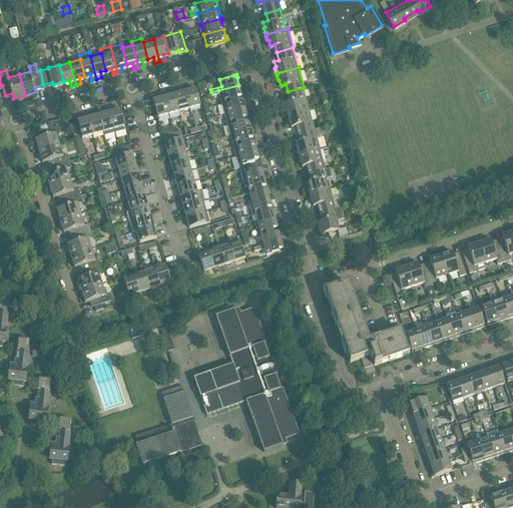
[(195,85),(184,88),(189,105),(200,102),(195,85)]
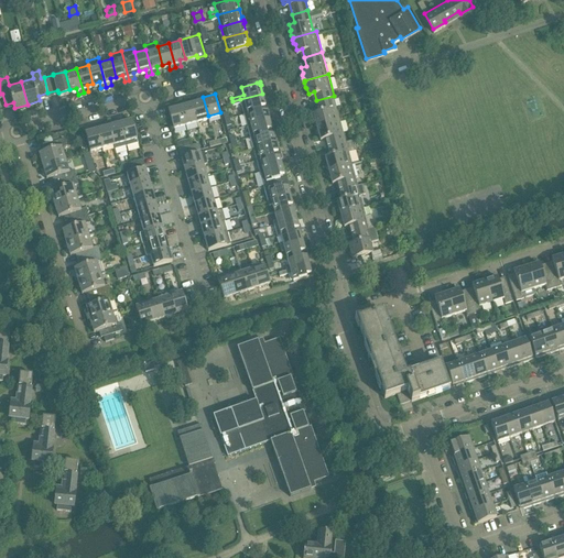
[(240,99),(243,111),(267,105),(266,101),(264,102),(262,94),(240,99)]
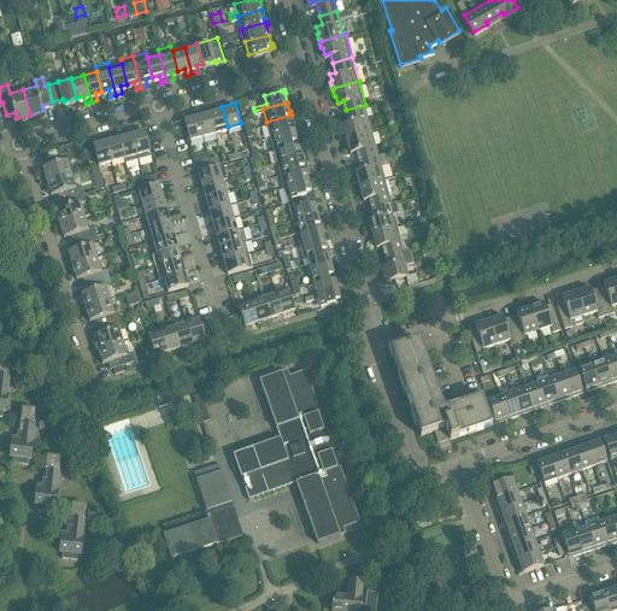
[(348,119),(342,121),(344,127),(342,129),(344,134),(346,135),(371,129),(368,113),(372,112),(370,106),(365,107),(365,105),(346,110),(348,119)]
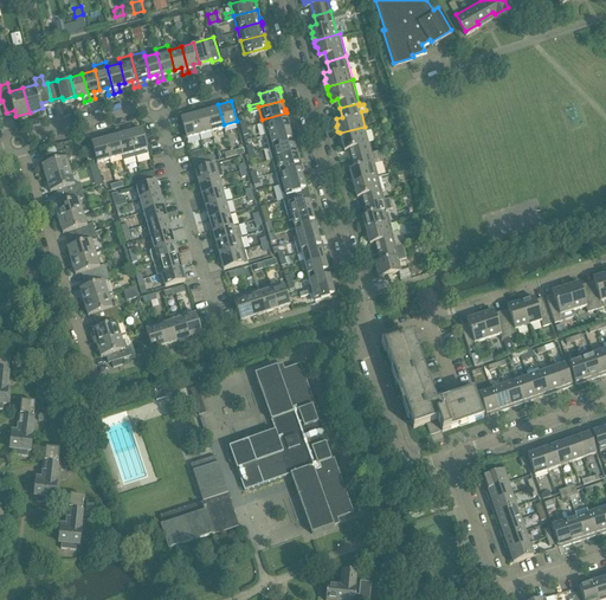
[(218,104),(206,108),(211,128),(224,124),(218,104)]
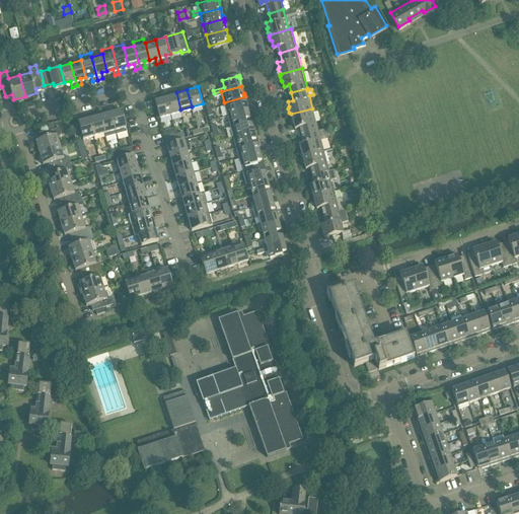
[(176,92),(165,95),(170,113),(180,109),(176,92)]
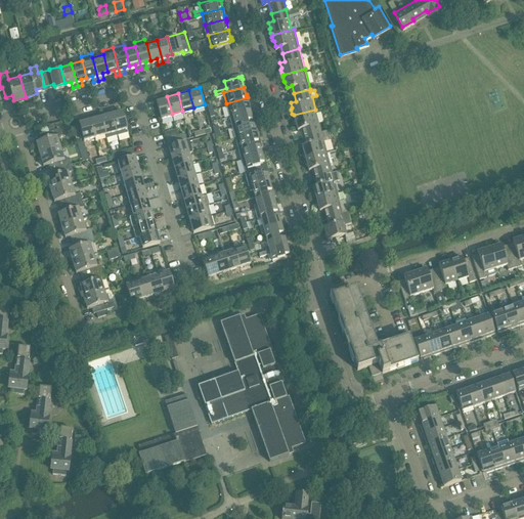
[(172,114),(167,96),(156,99),(161,117),(172,114)]
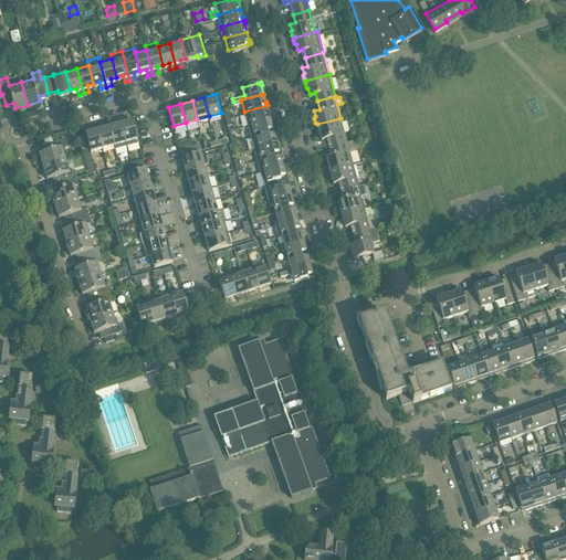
[(244,112),(248,123),(270,117),(268,108),(269,107),(268,105),(244,112)]
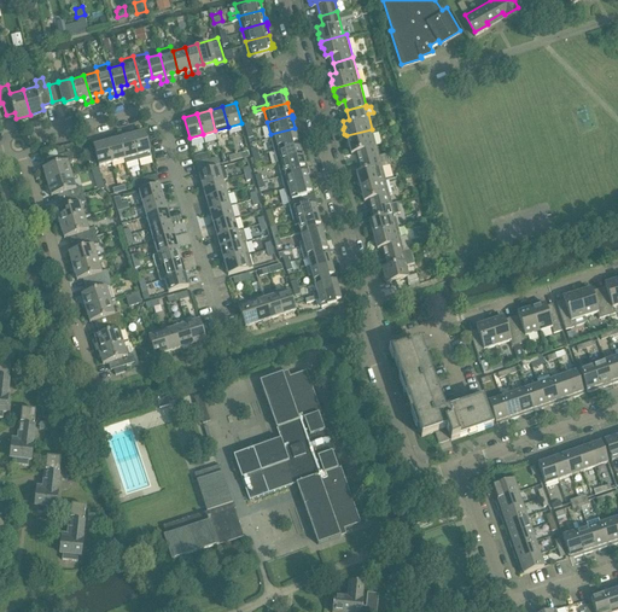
[(145,128),(132,132),(138,156),(151,152),(145,128)]
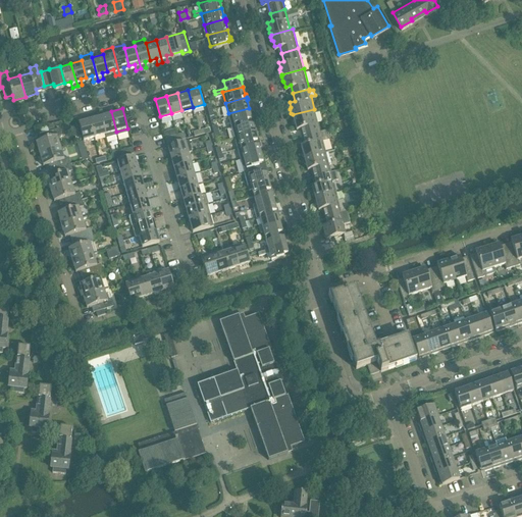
[(228,113),(231,123),(253,118),(252,115),(251,116),(249,108),(228,113)]
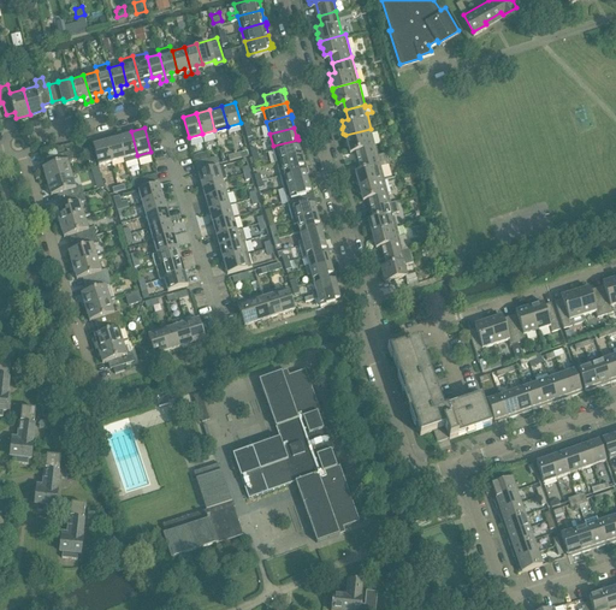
[(355,148),(357,158),(383,150),(378,152),(371,129),(345,135),(345,136),(344,138),(345,142),(348,143),(349,149),(355,148)]
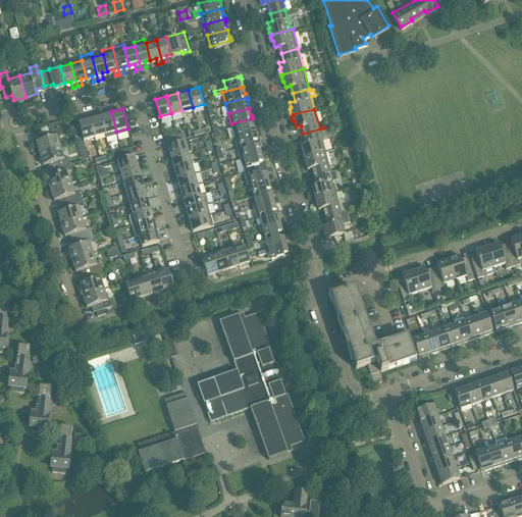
[(111,111),(100,114),(105,131),(106,135),(116,132),(111,111)]
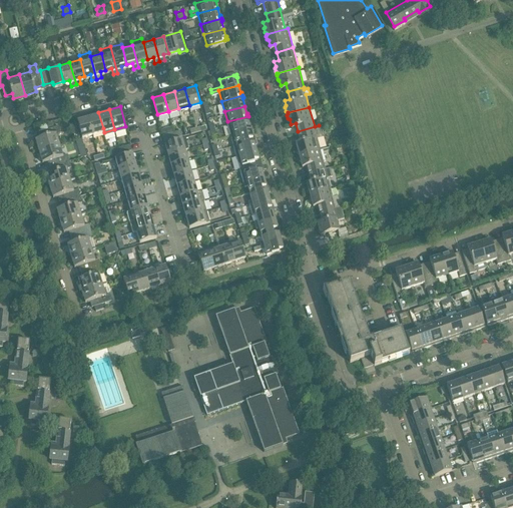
[(98,112),(88,114),(92,131),(103,128),(98,112)]
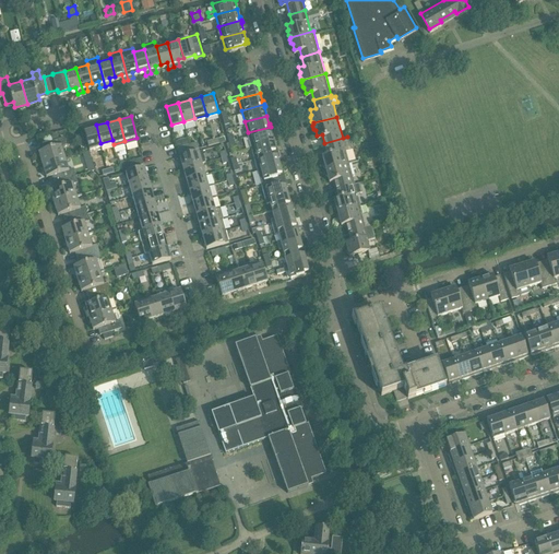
[(100,143),(96,125),(84,128),(88,146),(100,143)]
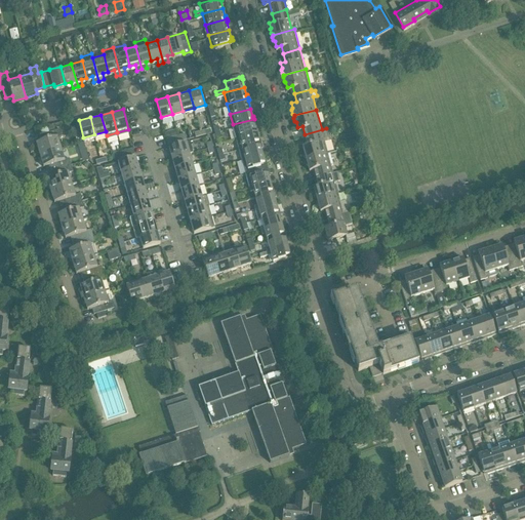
[(233,124),(236,135),(256,129),(253,122),(254,121),(254,119),(233,124)]
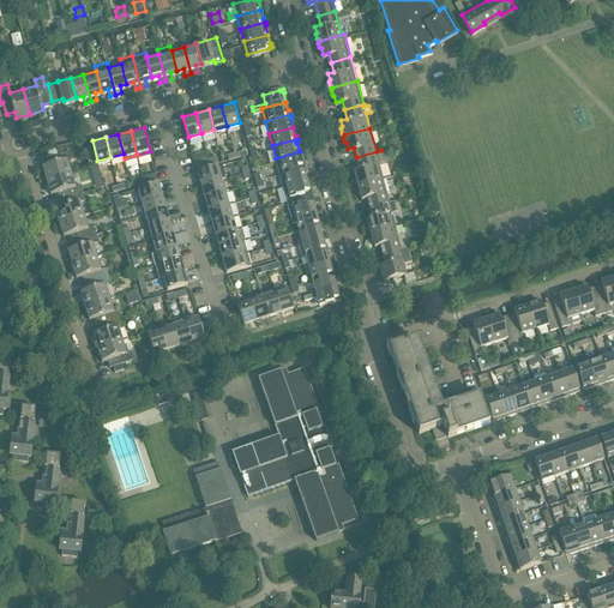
[(42,163),(46,178),(71,169),(67,157),(72,155),(70,146),(46,155),(48,162),(42,163)]
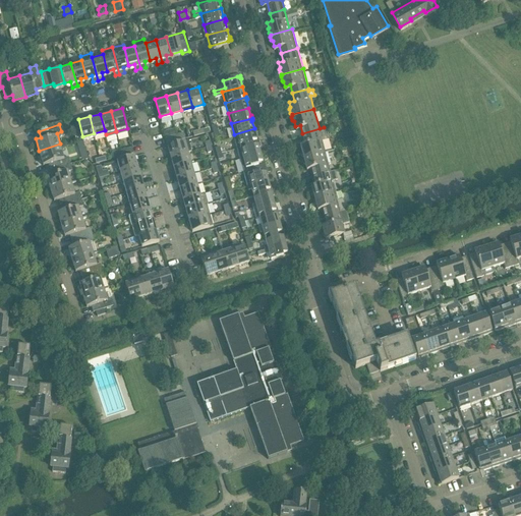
[(303,154),(303,155),(325,149),(322,137),(327,135),(324,127),(302,133),(305,140),(300,142),(301,148),(300,150),(301,153),(303,154)]
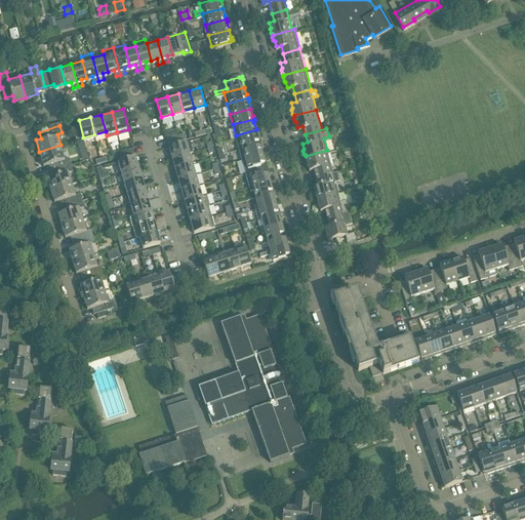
[(236,135),(239,146),(259,141),(259,137),(258,137),(256,129),(236,135)]
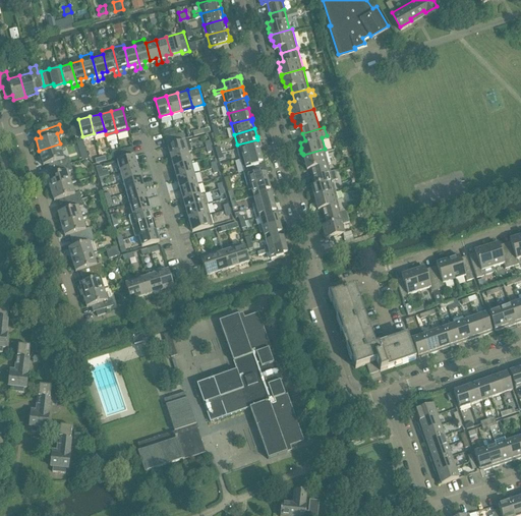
[(177,136),(176,130),(165,134),(167,139),(177,136)]
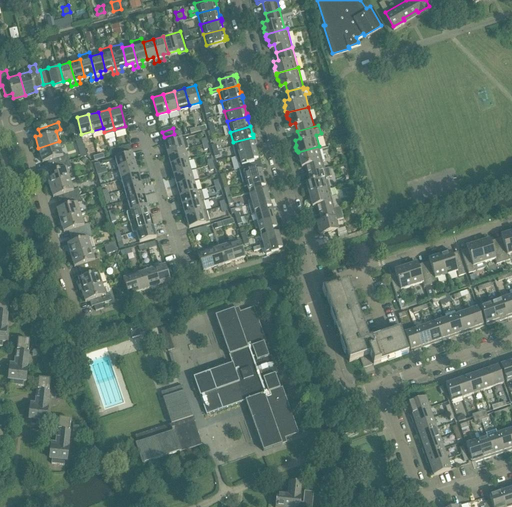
[(164,140),(167,151),(184,146),(188,145),(185,134),(164,140)]
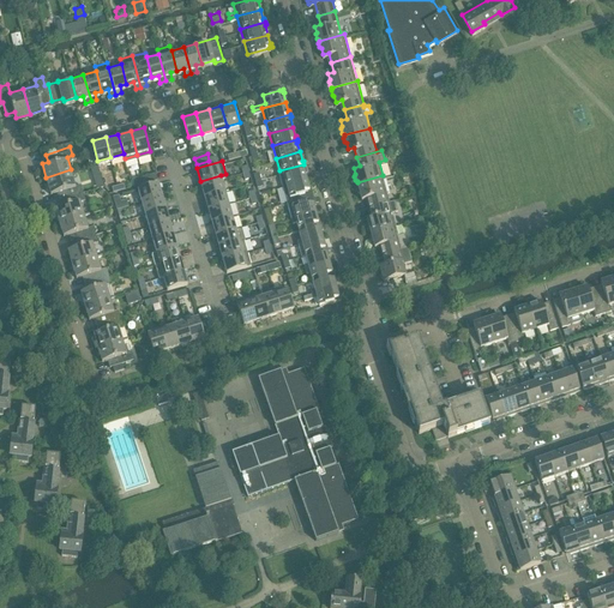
[(280,170),(282,184),(306,176),(304,167),(305,167),(304,164),(280,170)]
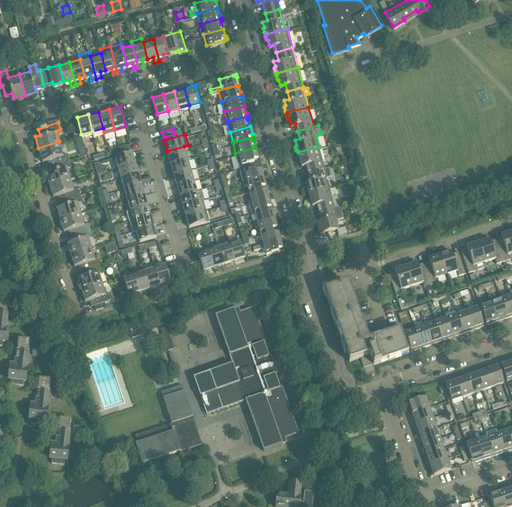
[(47,158),(48,164),(69,157),(67,151),(62,152),(59,141),(38,148),(42,159),(47,158)]
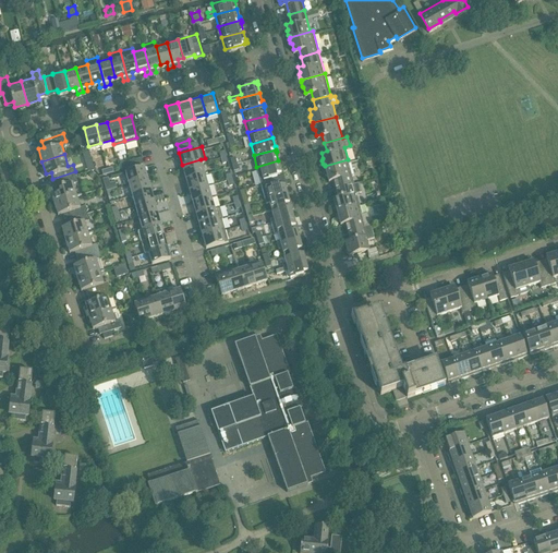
[(141,154),(129,157),(131,164),(143,160),(141,154)]
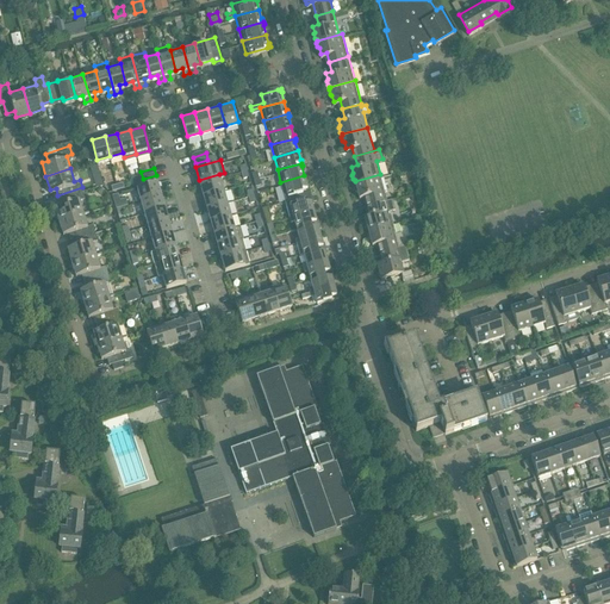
[(199,180),(203,193),(223,187),(219,174),(199,180)]
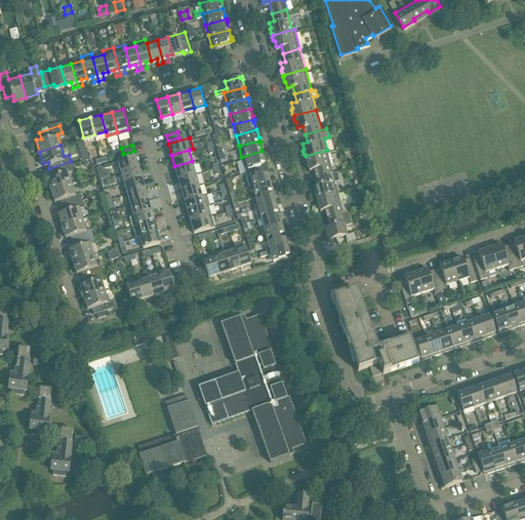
[(314,166),(316,174),(332,170),(327,150),(306,156),(305,158),(306,161),(308,162),(309,168),(314,166)]
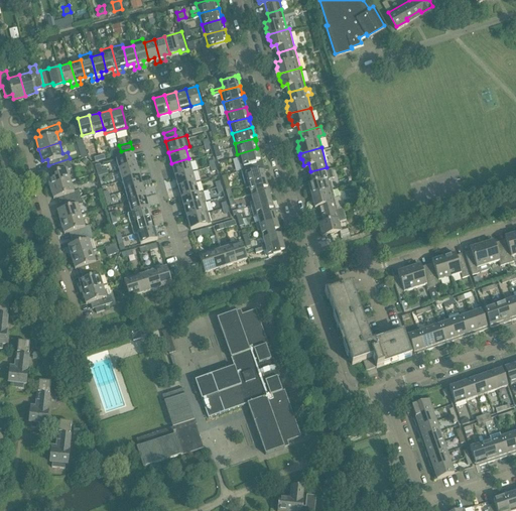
[(237,154),(241,167),(250,165),(251,168),(263,165),(260,156),(257,148),(237,154)]
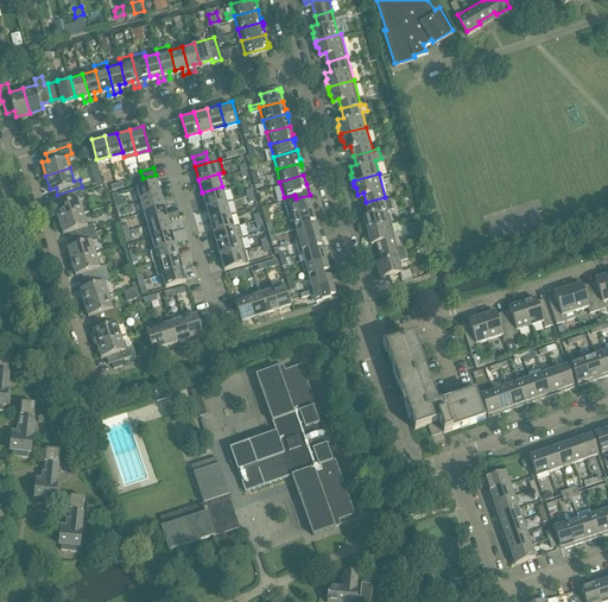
[(137,184),(140,197),(160,191),(157,178),(137,184)]
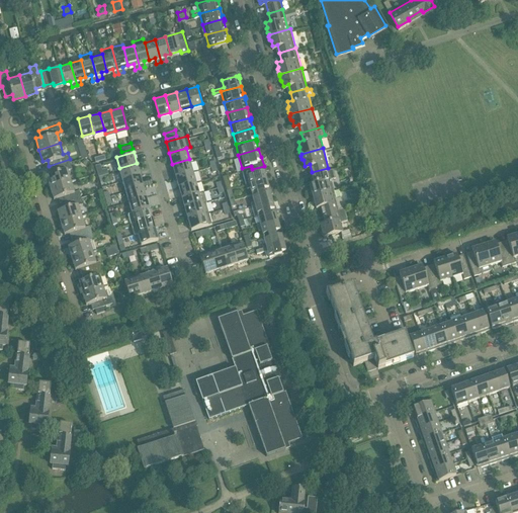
[(47,173),(50,184),(71,178),(67,167),(72,166),(70,159),(49,166),(51,172),(47,173)]
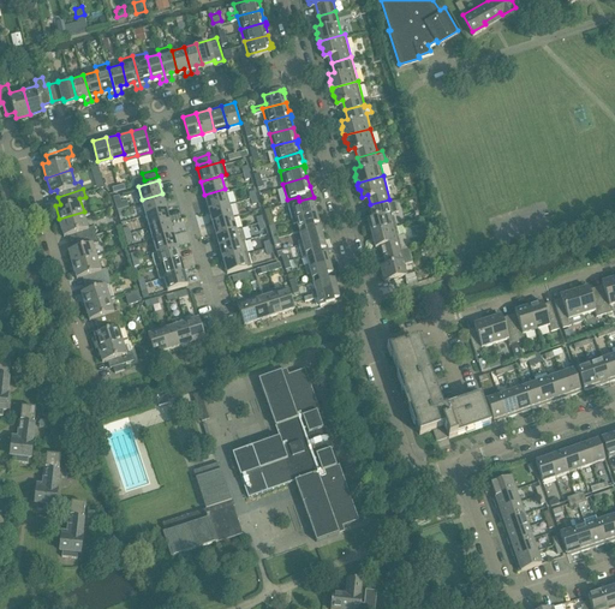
[(204,195),(208,207),(228,201),(225,189),(204,195)]
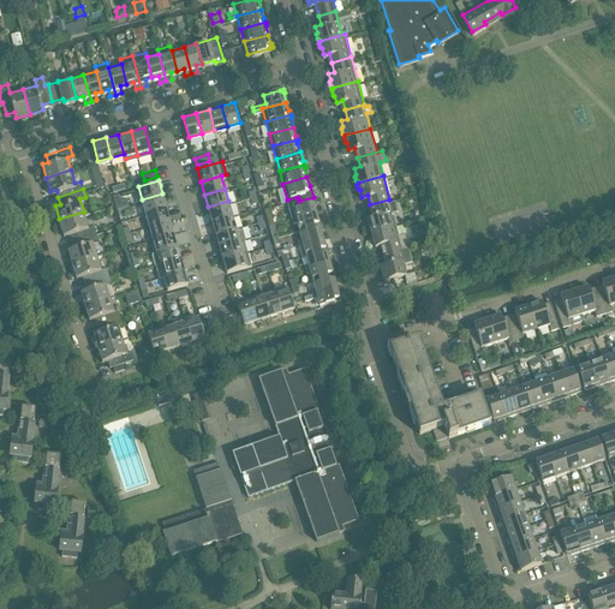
[(142,199),(145,212),(166,206),(162,193),(142,199)]
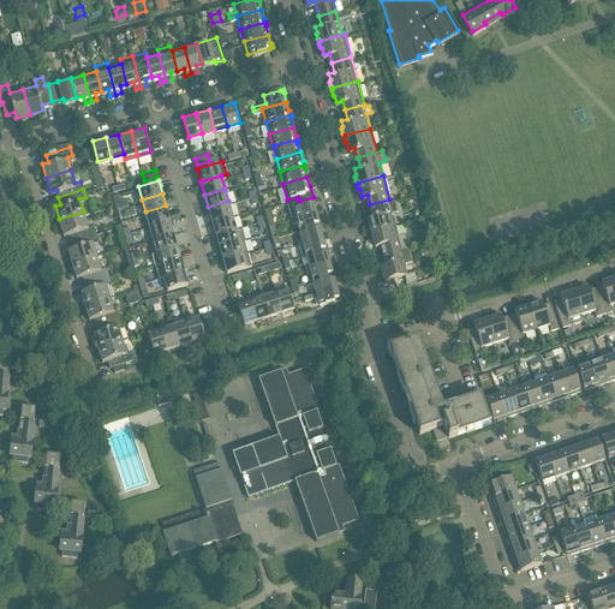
[(298,197),(287,199),(292,216),(316,209),(314,201),(315,199),(314,197),(299,201),(298,197)]
